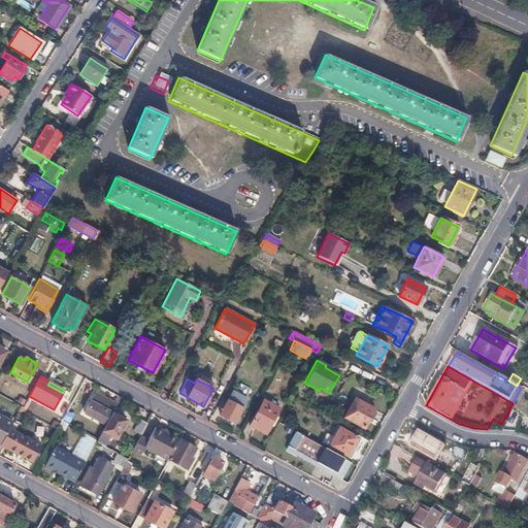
[(233,392),(228,400),(242,407),(248,399),(233,392)]
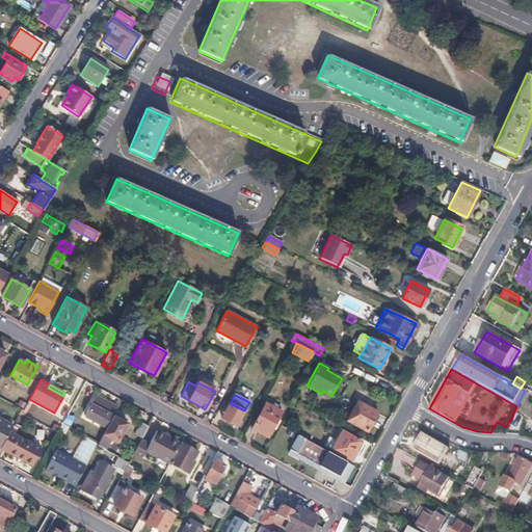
[(95,396),(91,400),(83,416),(91,420),(95,415),(101,418),(98,424),(106,428),(112,416),(115,410),(102,402),(103,400),(95,396)]
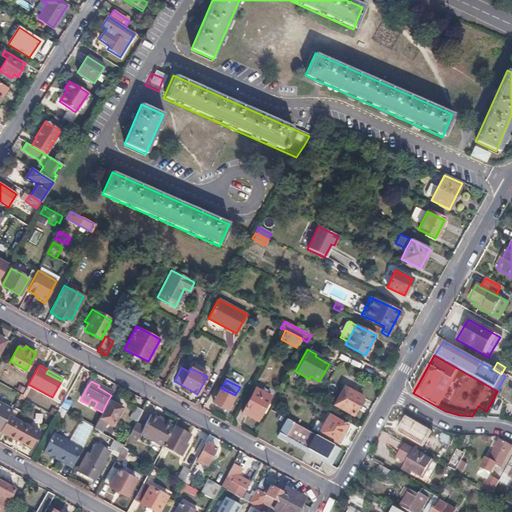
[(27,387),(22,395),(21,398),(31,403),(35,396),(29,392),(30,389),(27,387)]
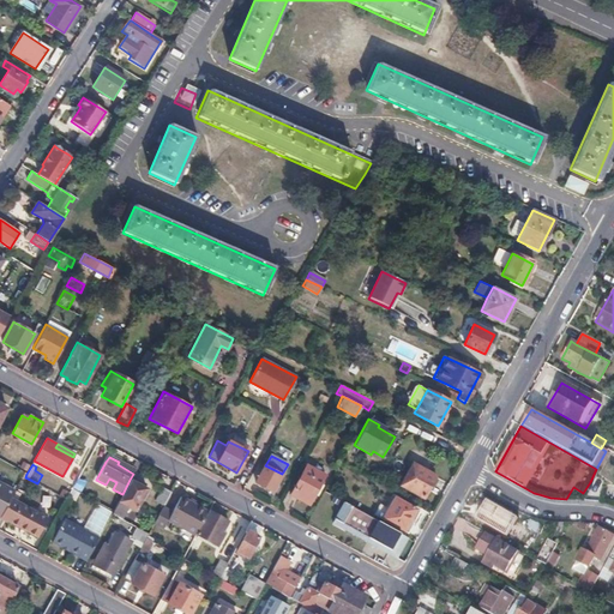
[(323,474),(306,464),(289,493),(307,504),(323,474)]
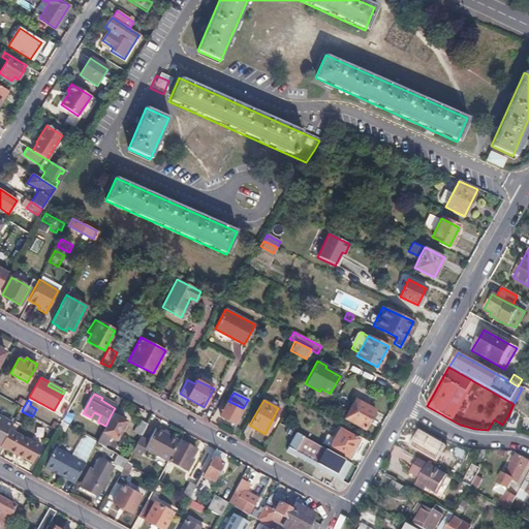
[(243,408),(228,401),(220,416),(235,424),(243,408)]
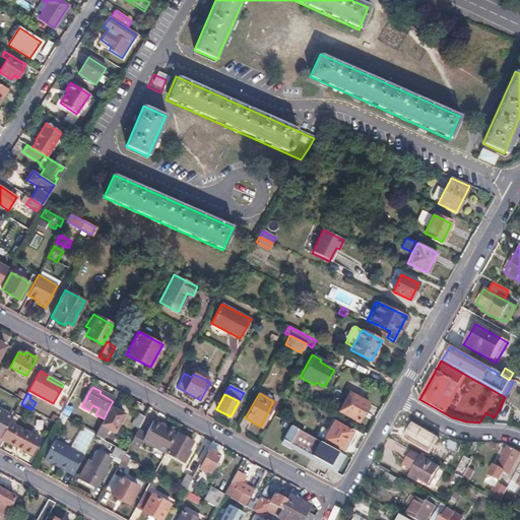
[(368,404),(349,394),(339,410),(359,421),(368,404)]
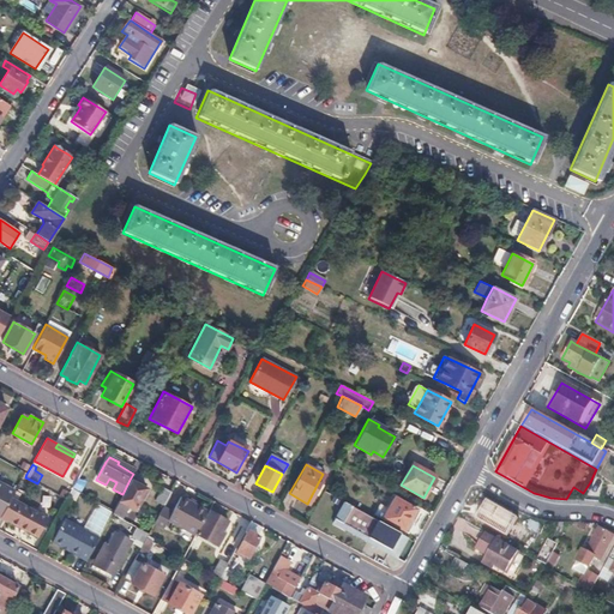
[(116,482),(109,479),(106,485),(113,489),(116,482)]
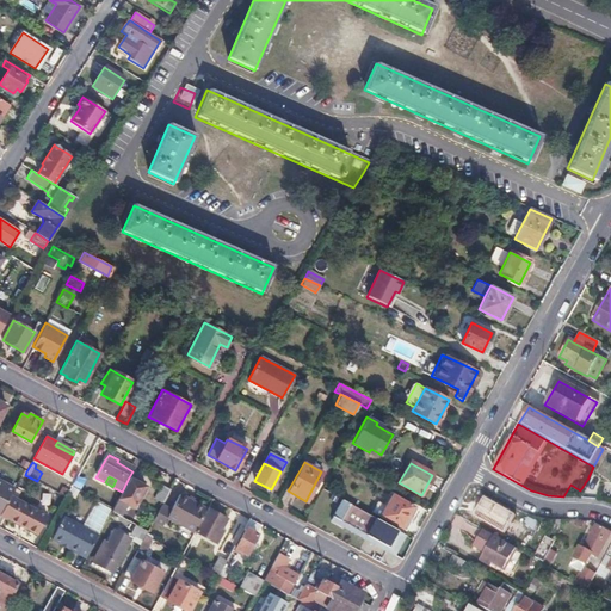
[(144,486),(129,477),(122,492),(112,507),(110,512),(119,517),(125,505),(133,508),(144,486)]
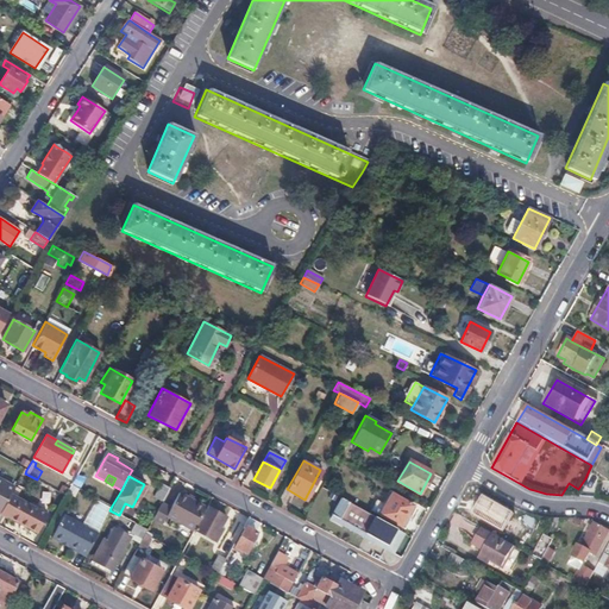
[(14,487),(0,478),(0,512),(10,496),(14,487)]
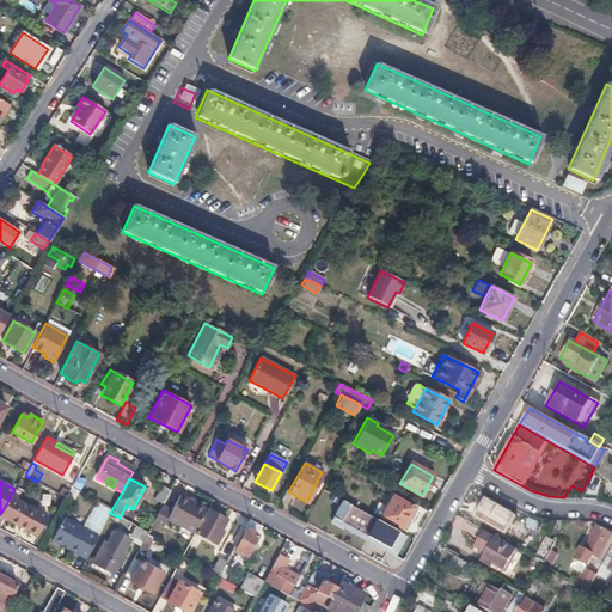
[(171,490),(160,484),(153,497),(164,502),(171,490)]
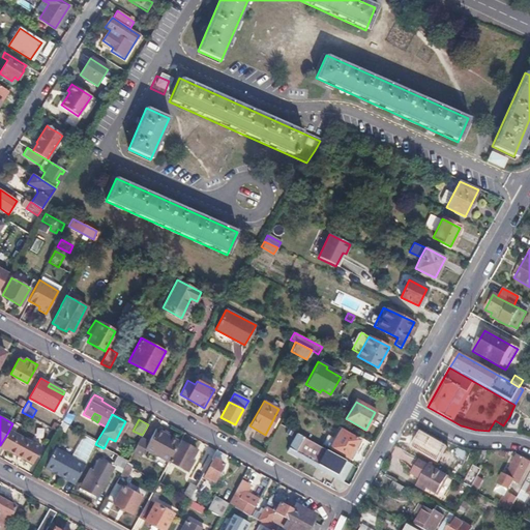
[(179,441),(155,429),(148,442),(141,438),(133,451),(141,455),(144,448),(169,462),(179,441)]
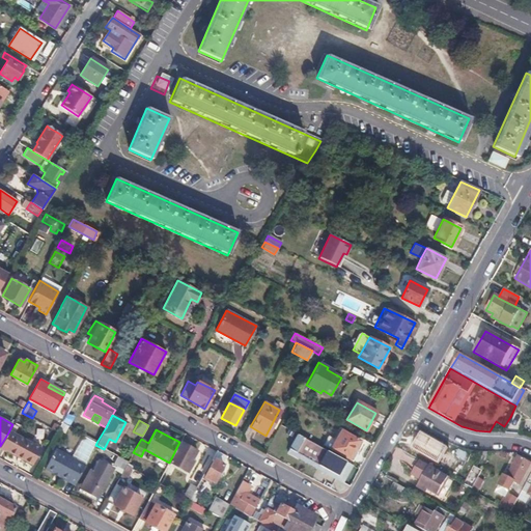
[(359,440),(341,429),(330,449),(348,459),(359,440)]
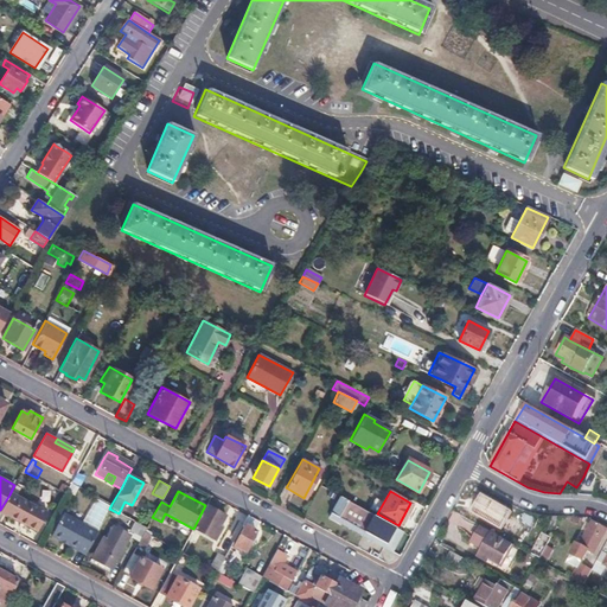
[(46,513),(10,494),(0,510),(0,511),(10,517),(11,515),(37,529),(46,513)]
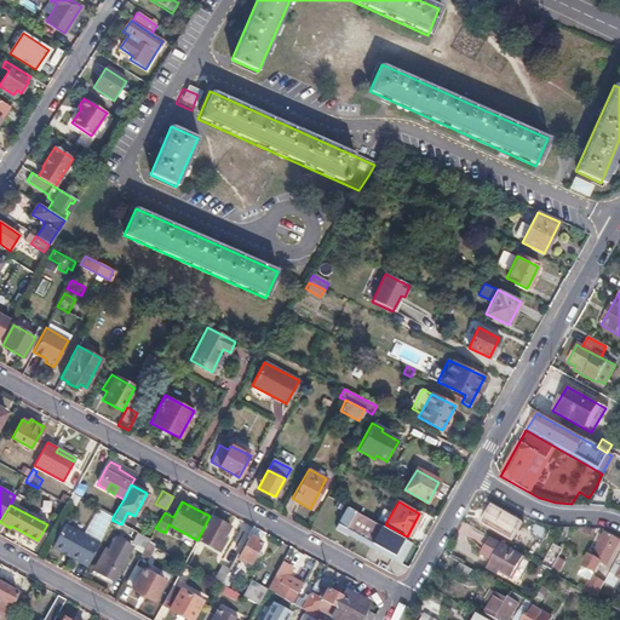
[(348,507),(337,524),(394,555),(399,546),(403,538),(348,507)]
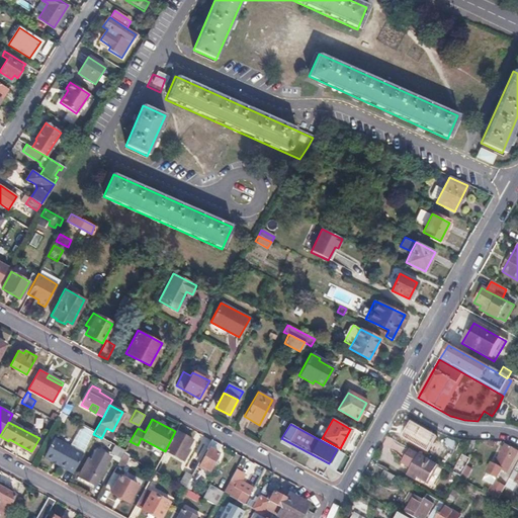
[(73,446),(84,451),(93,433),(82,428),(73,446)]
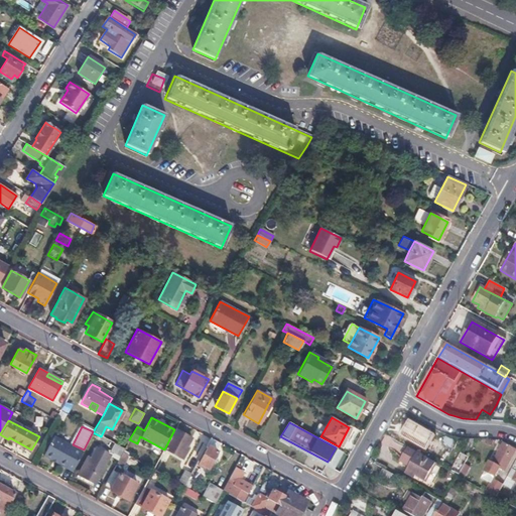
[(190,438),(174,429),(164,449),(182,460),(185,454),(183,452),(190,438)]
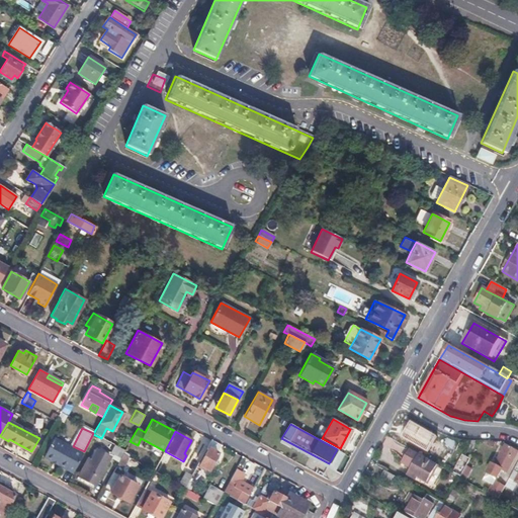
[(413,432),(407,441),(436,457),(441,448),(413,432)]
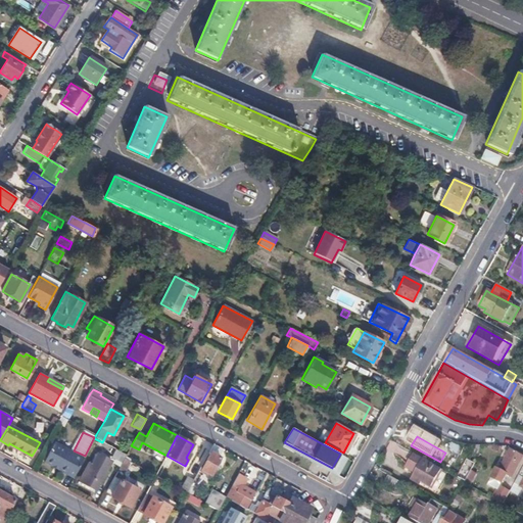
[(84,458),(55,441),(44,462),(66,474),(67,472),(74,475),(84,458)]
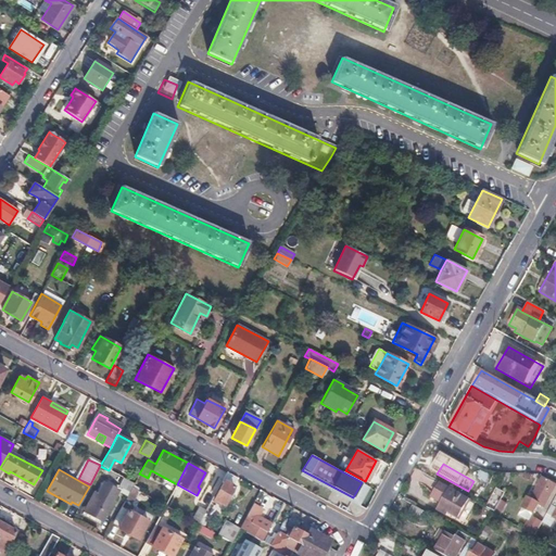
[(10,471),(9,474),(33,487),(34,484),(10,471)]
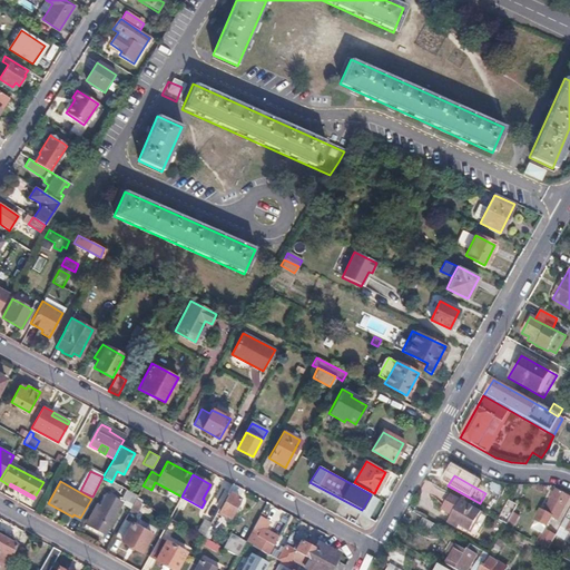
[(228,492),(229,493),(219,512),(229,518),(239,499),(238,498),(243,490),(233,484),(228,492)]
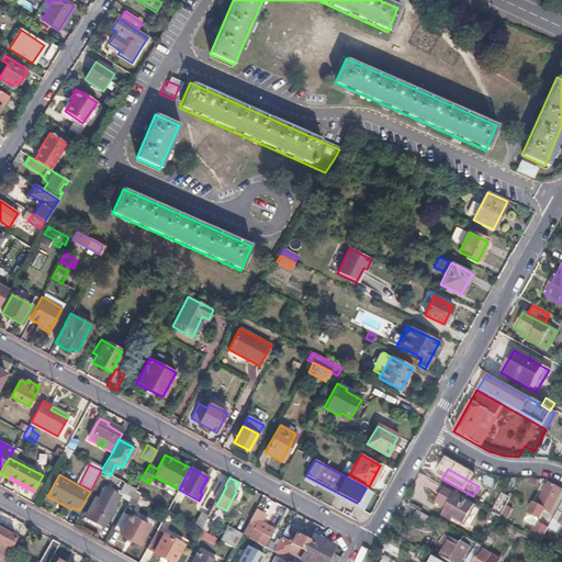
[(561,491),(548,483),(535,505),(529,514),(537,518),(542,509),(549,513),(561,491)]
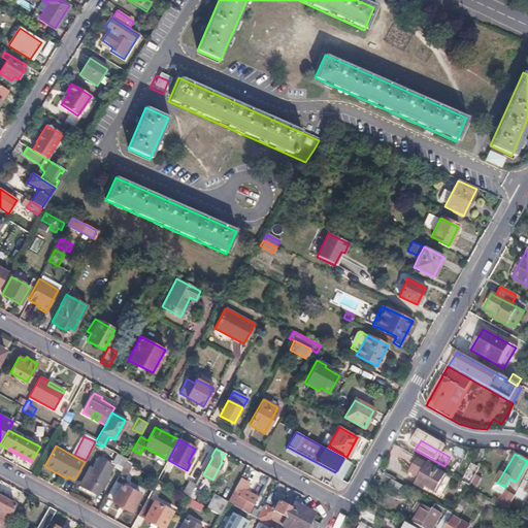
[(125,460),(116,455),(111,462),(121,467),(125,460)]
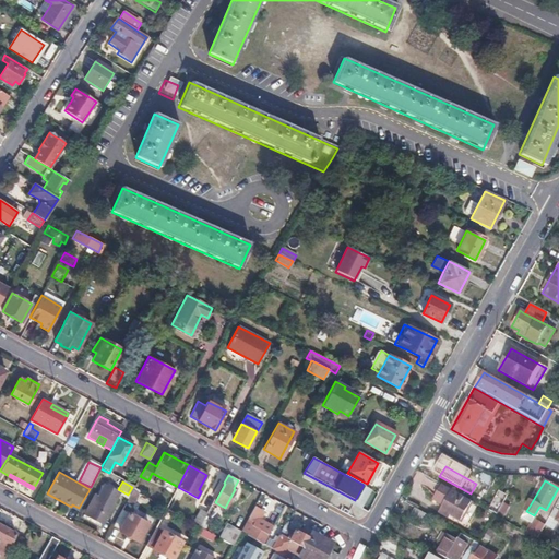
[(439,499),(437,502),(441,504),(437,512),(447,518),(448,515),(459,521),(470,501),(439,485),(432,496),(439,499)]
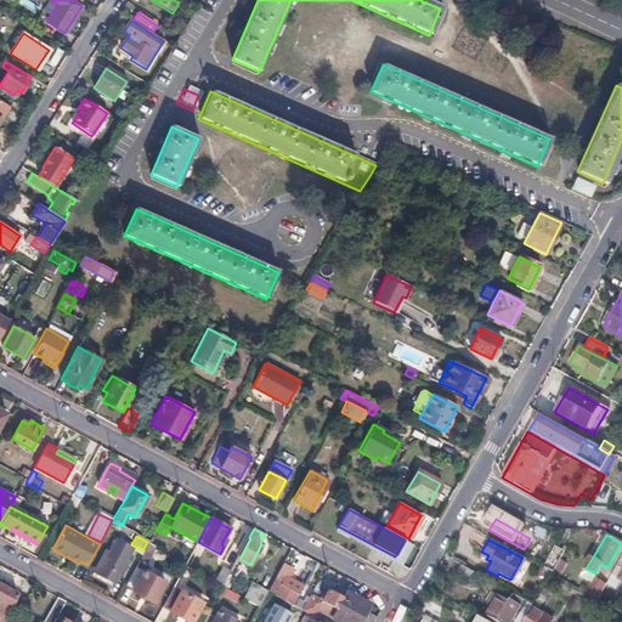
[(130,550),(116,542),(99,572),(114,581),(130,550)]
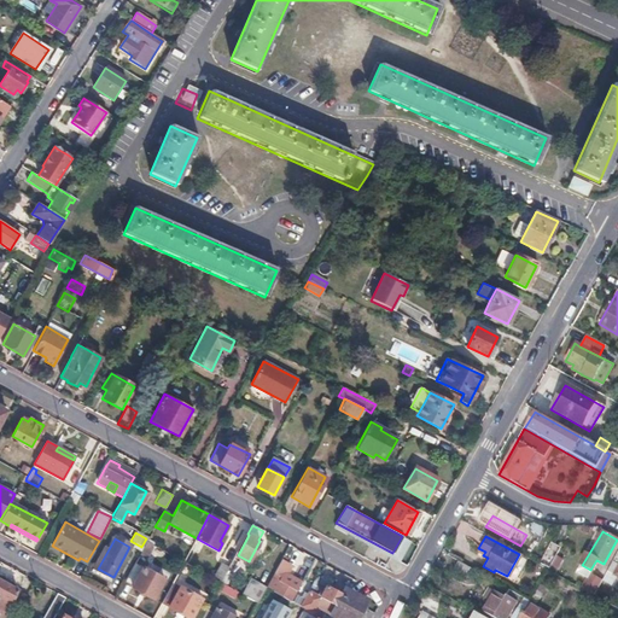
[(156,547),(146,542),(138,559),(147,564),(156,547)]
